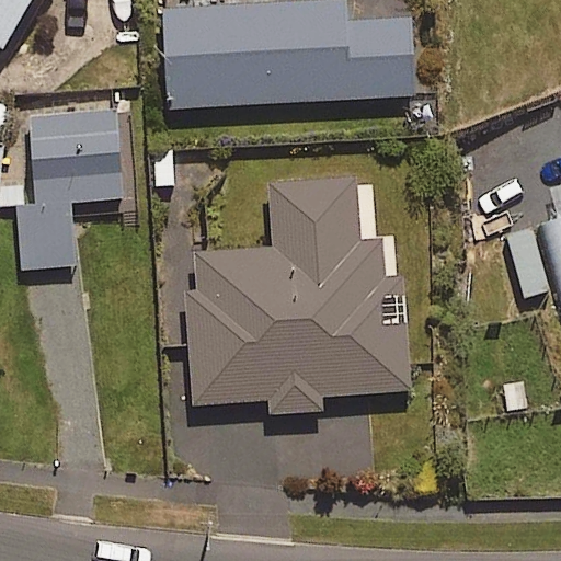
[(31,0),(0,0),(0,43),(3,46),(31,0)]
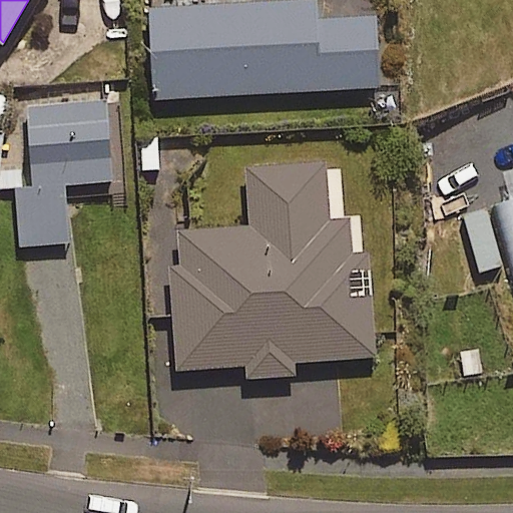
[(321,21),(321,2),(152,3),(154,96),(380,89),(378,20),(321,21)]
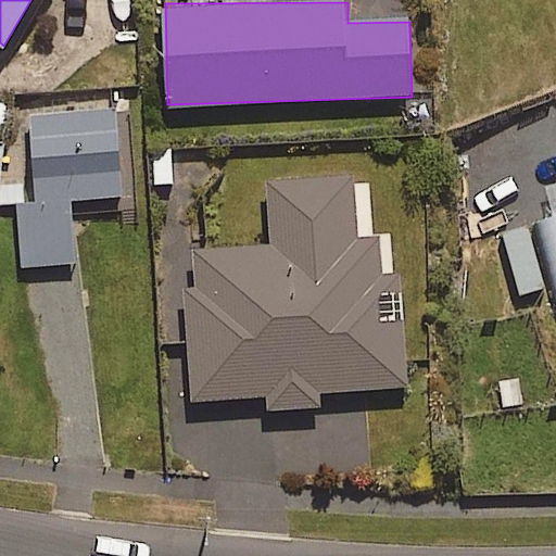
[(109,105),(25,108),(28,265),(74,264),(73,198),(122,197),(119,134),(110,135),(109,105)]
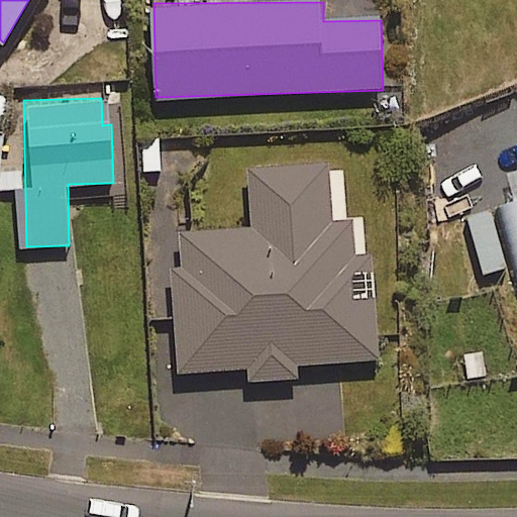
[(329,165),(250,170),(253,229),(180,233),(188,371),(250,367),(250,379),(299,376),(298,362),(378,356),(370,220),(332,222),(329,165)]
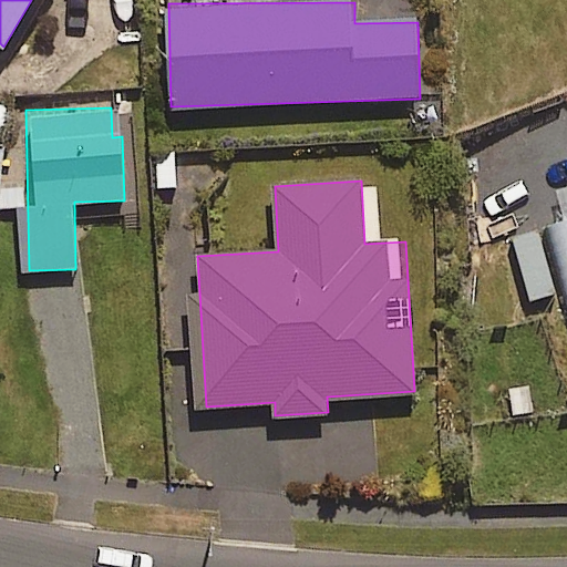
[(566,220),(547,226),(566,295),(566,220)]
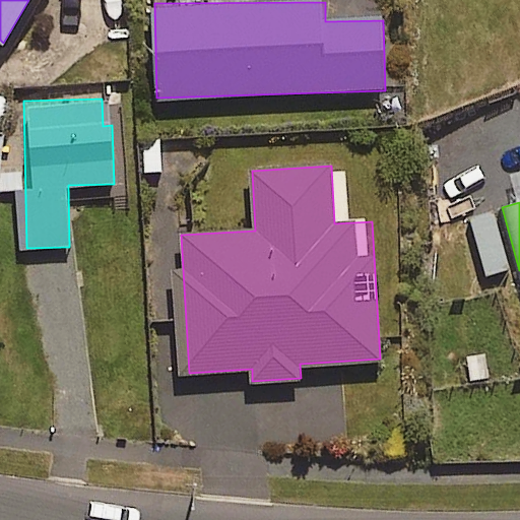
[(494,213),(470,219),(486,276),(509,269),(494,213)]
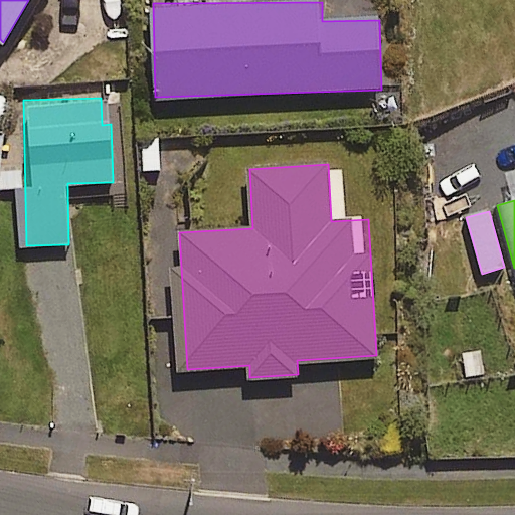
All buildings are outlined.
